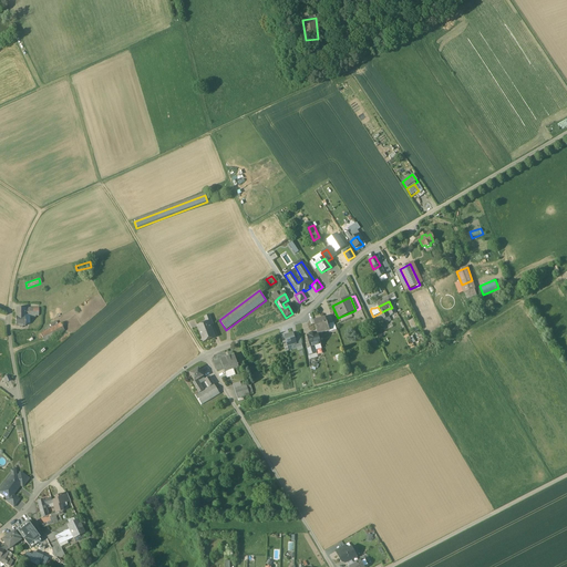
[(39,308),(24,309),(24,317),(24,325),(29,325),(29,316),(38,316),(39,308)]
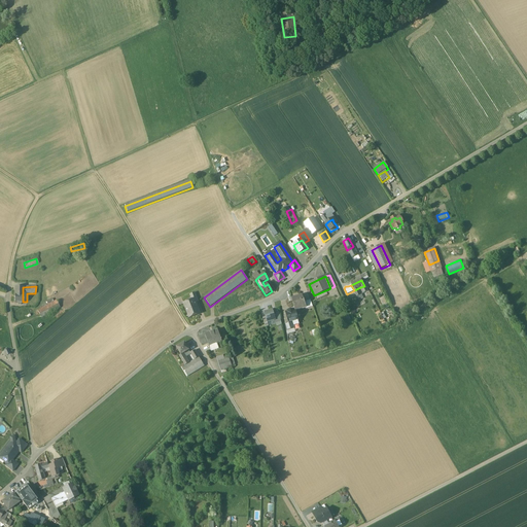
[(14,294),(14,304),(18,304),(18,305),(21,305),(21,304),(23,304),(23,302),(23,294),(14,294)]
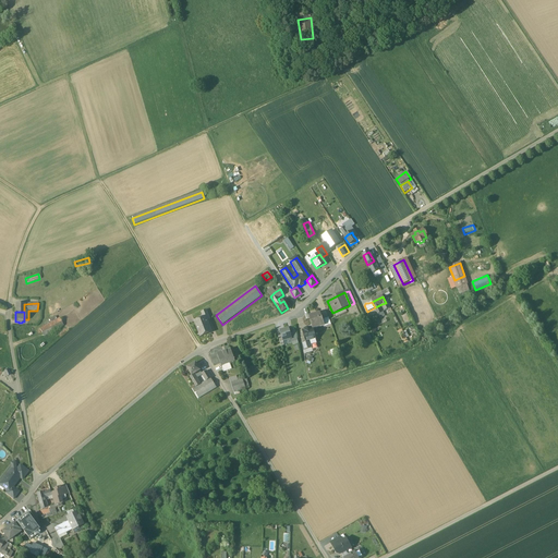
[(320,313),(314,315),(308,317),(312,328),(313,329),(324,326),(325,326),(323,319),(322,317),(320,313)]
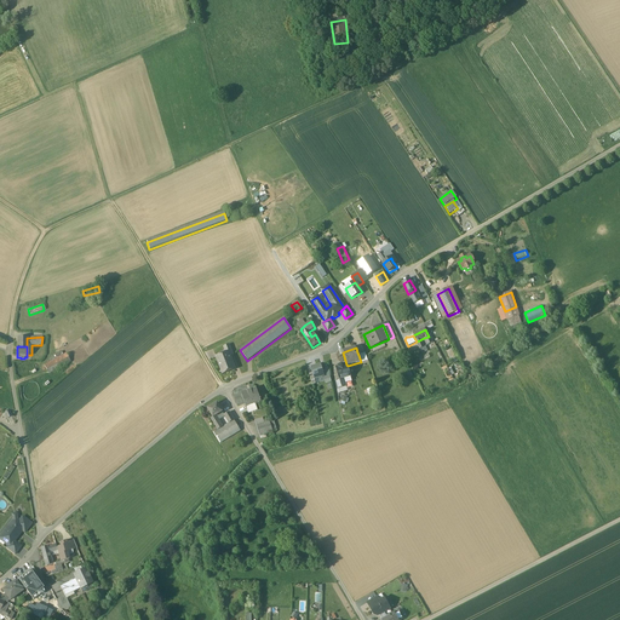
[(65,351),(44,363),(47,372),(69,360),(65,351)]
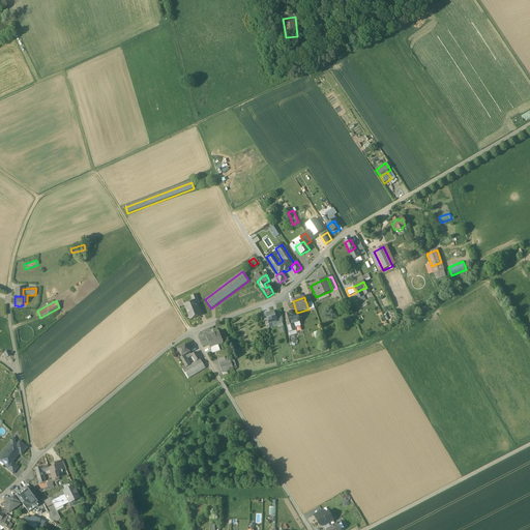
[(195,305),(194,302),(184,305),(190,320),(201,316),(196,304),(195,305)]
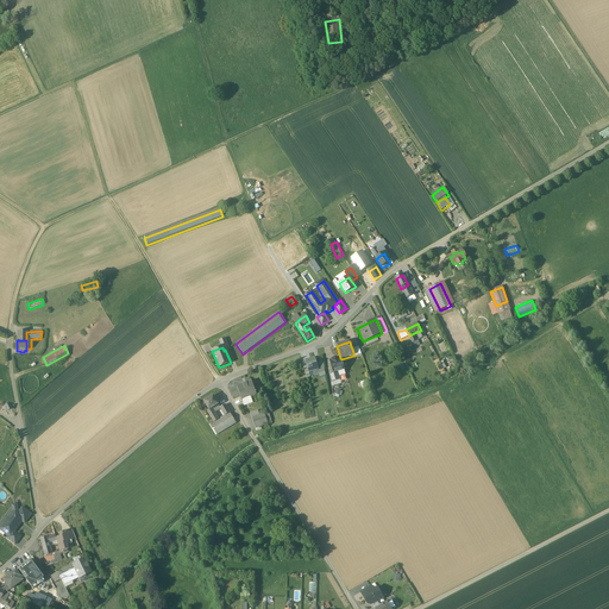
[(306,360),(307,366),(308,371),(318,369),(315,358),(306,360)]
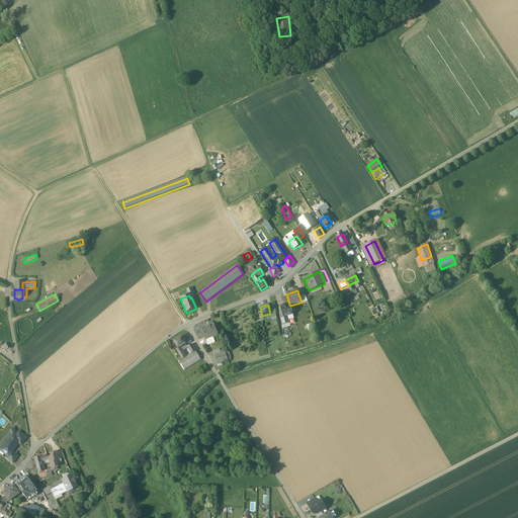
[(289,305),(281,307),(282,311),(282,316),(283,318),(284,318),(285,322),(284,322),(285,325),(289,323),(288,320),(294,319),(290,306),(289,305)]
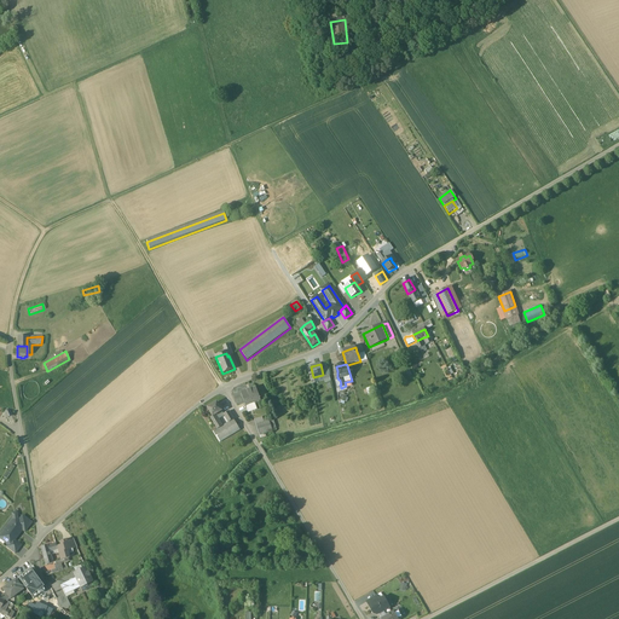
[(256,387),(241,393),(246,408),(261,401),(256,387)]
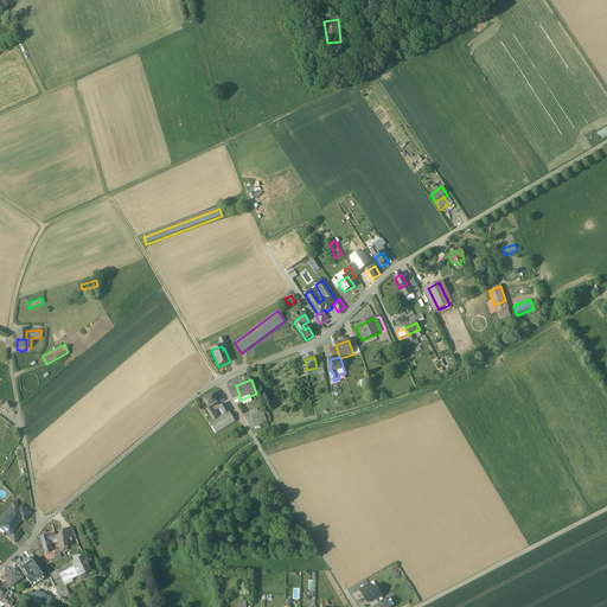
[(218,404),(212,395),(203,401),(209,409),(211,408),(218,404)]
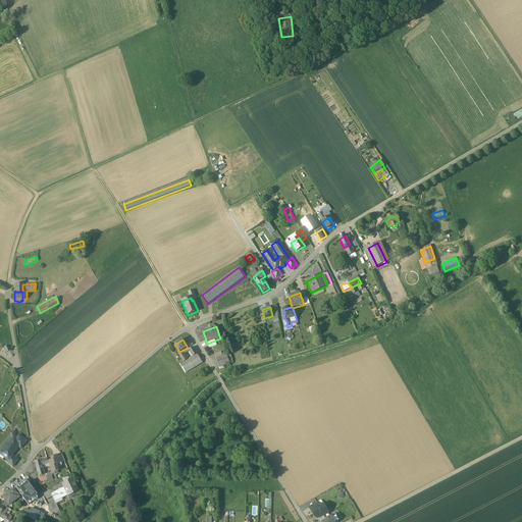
[(197,354),(193,348),(189,350),(193,357),(197,354)]
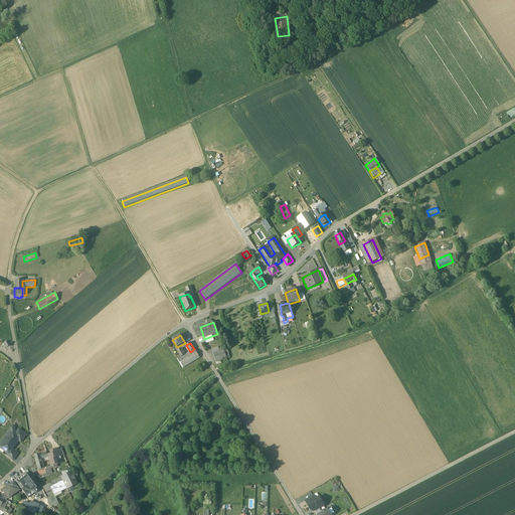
[(185,355),(179,346),(177,347),(175,348),(181,357),(185,355)]
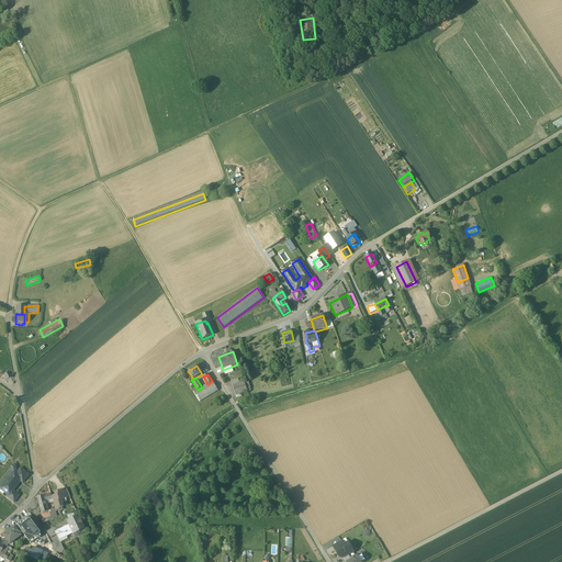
[(208,384),(202,388),(198,390),(194,392),(200,402),(217,391),(212,381),(208,384)]
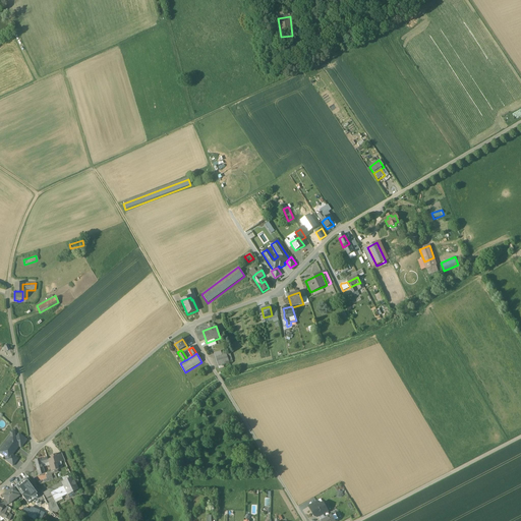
[(222,355),(216,358),(219,367),(223,365),(230,363),(227,354),(222,355)]
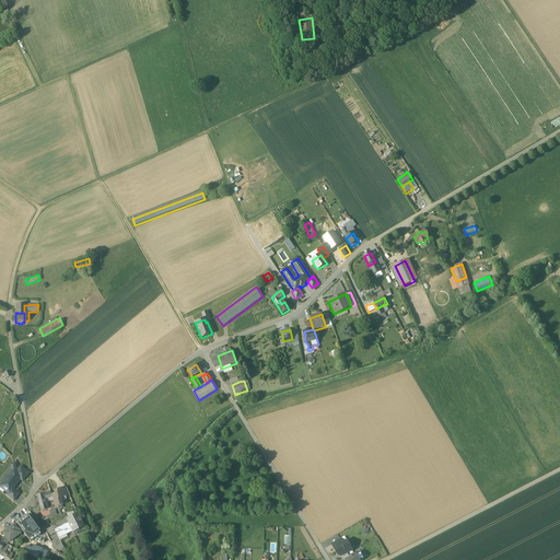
[(20,467),(18,471),(15,469),(12,469),(0,485),(0,487),(6,492),(9,489),(8,488),(9,486),(13,489),(20,480),(22,481),(28,474),(20,467)]
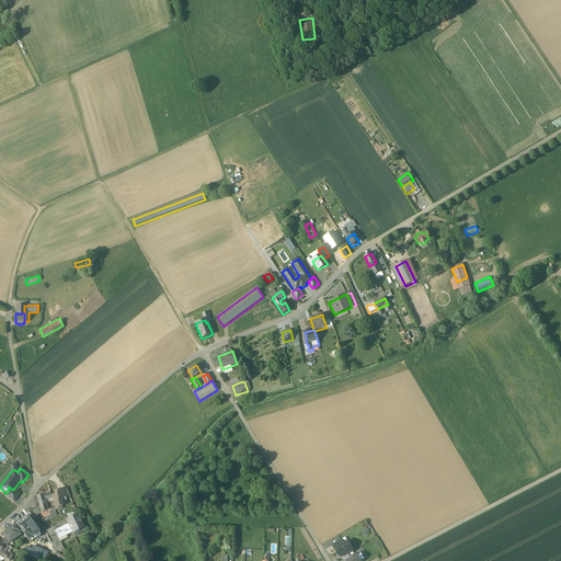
[(13,490),(9,487),(8,489),(9,490),(6,493),(7,494),(6,496),(13,502),(19,494),(13,490)]
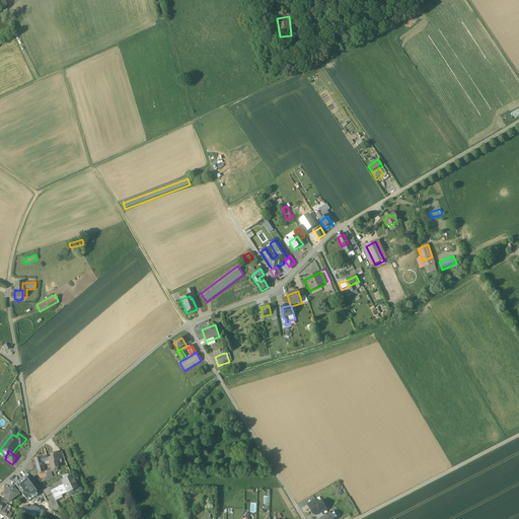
[(57,452),(51,455),(52,457),(48,458),(48,460),(51,470),(54,469),(57,468),(58,468),(56,461),(60,460),(60,459),(58,452),(57,452)]
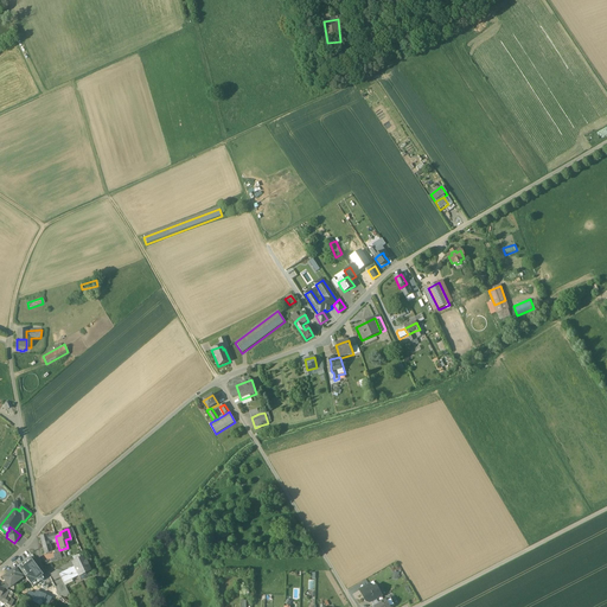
[(48,540),(42,542),(44,554),(51,551),(48,540)]
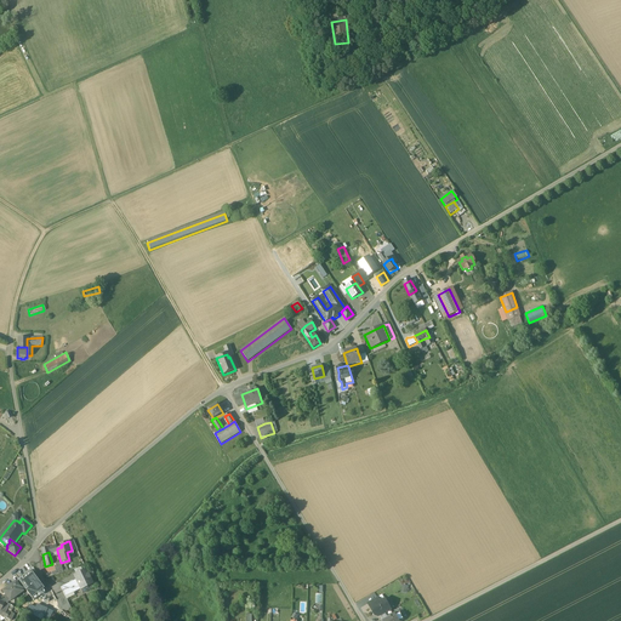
[(85,570),(77,575),(78,579),(75,580),(80,590),(92,584),(85,570)]
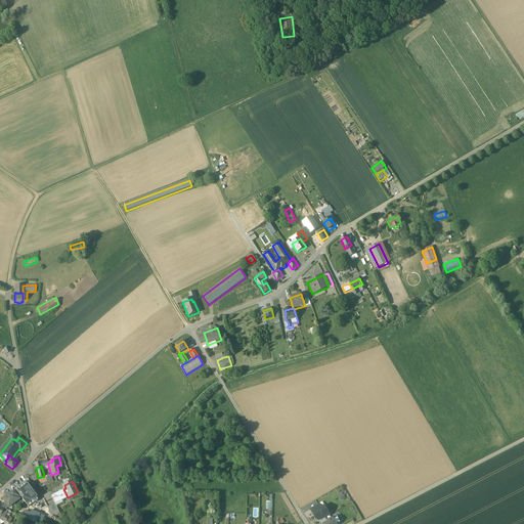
[(24,486),(23,484),(15,489),(17,492),(22,497),(22,498),(25,496),(19,490),(24,486)]
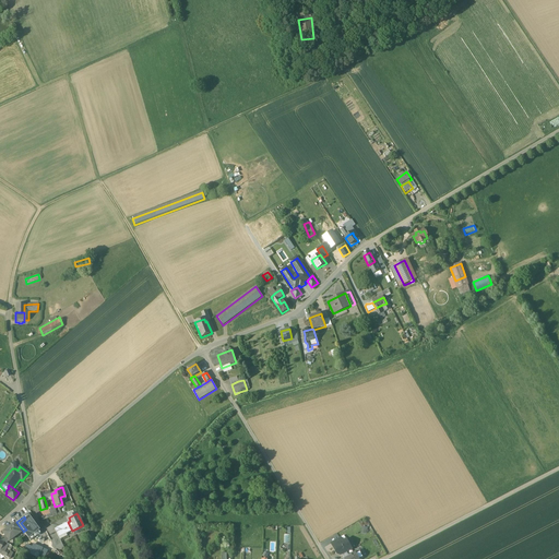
[(23,532),(28,538),(33,535),(38,531),(34,525),(34,524),(28,516),(25,519),(21,523),(26,530),(23,532)]
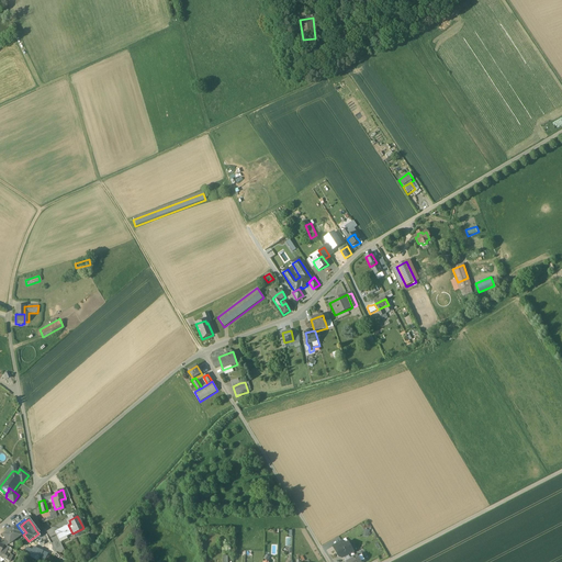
[(68,525),(55,531),(59,540),(72,534),(68,525)]
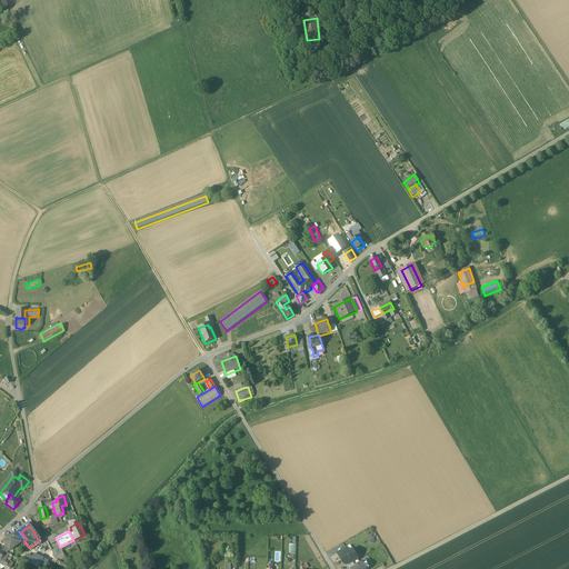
[(17,537),(13,533),(8,538),(15,547),(20,542),(17,537)]
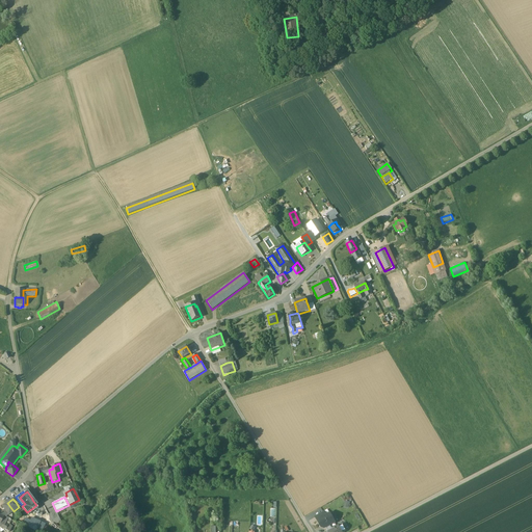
[(14,511),(7,503),(2,507),(4,509),(8,515),(14,511)]
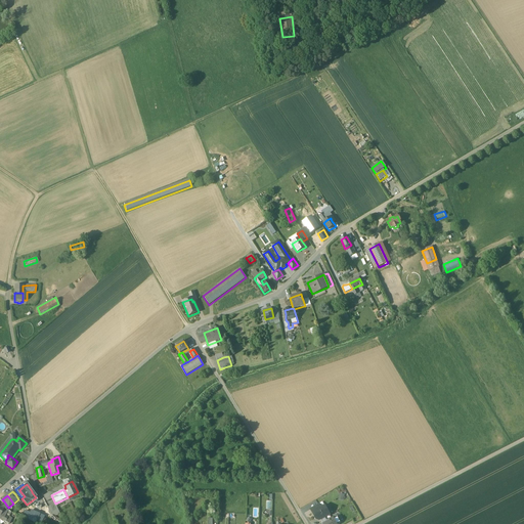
[(53,505),(47,508),(51,515),(54,514),(55,516),(58,514),(53,505)]
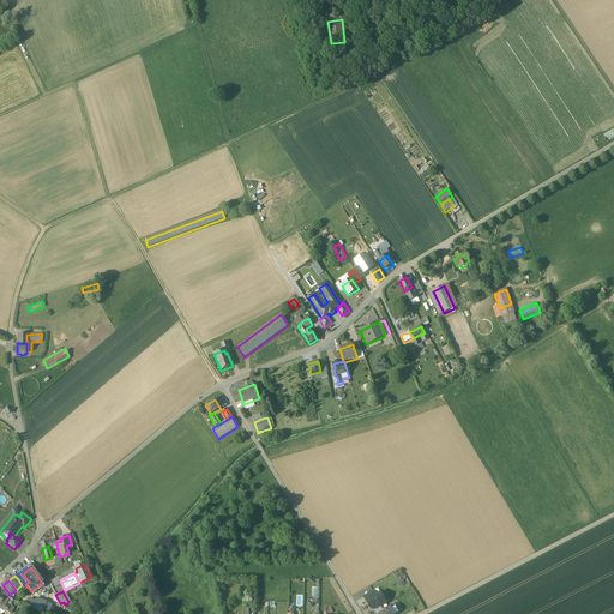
[(373,591),(363,597),(366,602),(375,596),(373,591)]
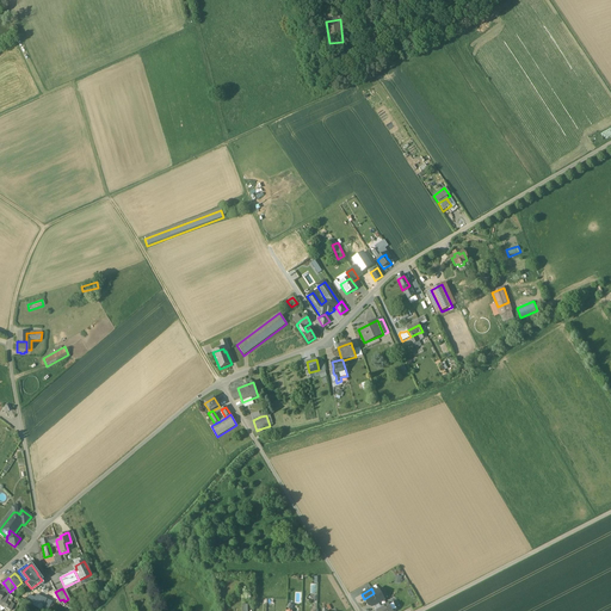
[(377,592),(374,593),(364,599),(365,599),(366,598),(368,602),(368,603),(369,606),(372,608),(381,603),(384,600),(381,594),(380,596),(377,592)]
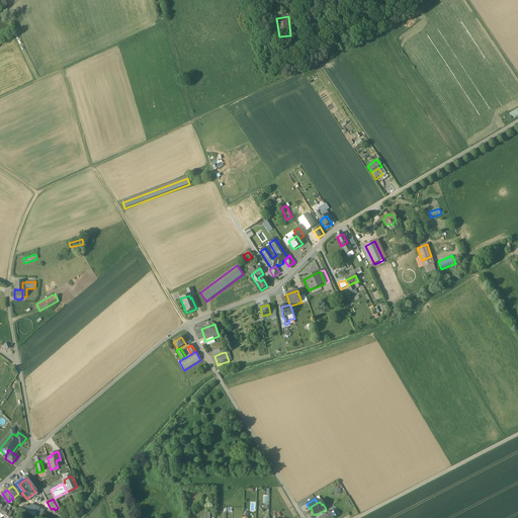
[(36,511),(29,508),(27,513),(37,517),(39,512),(36,511)]
